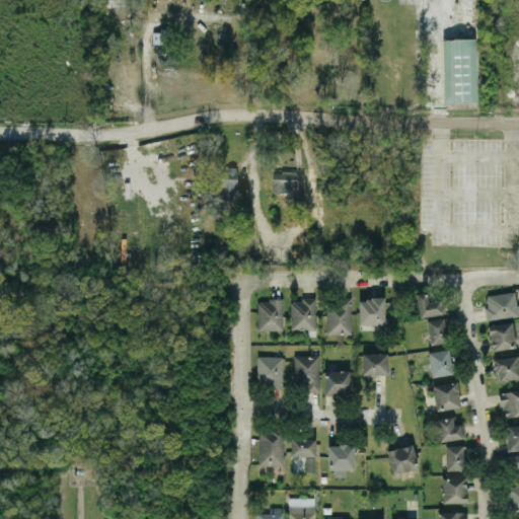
[(152,43),(167,44),(167,30),(152,30),(152,43)]
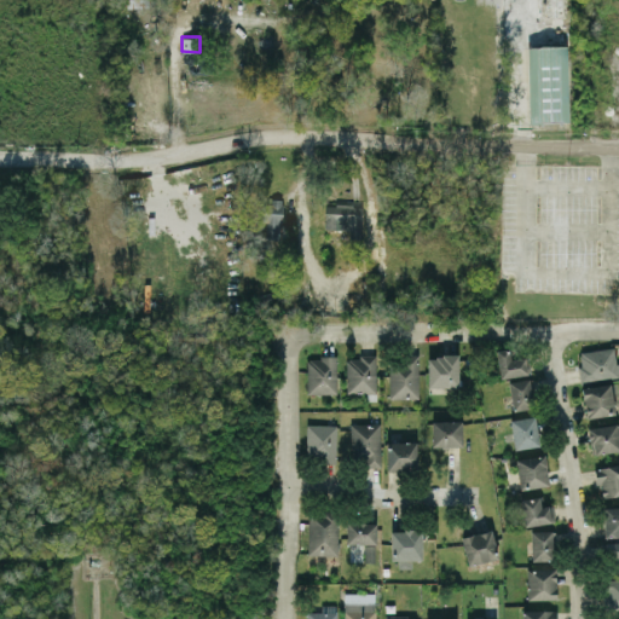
[(527,46),(528,122),(568,122),(567,46),(527,46)]
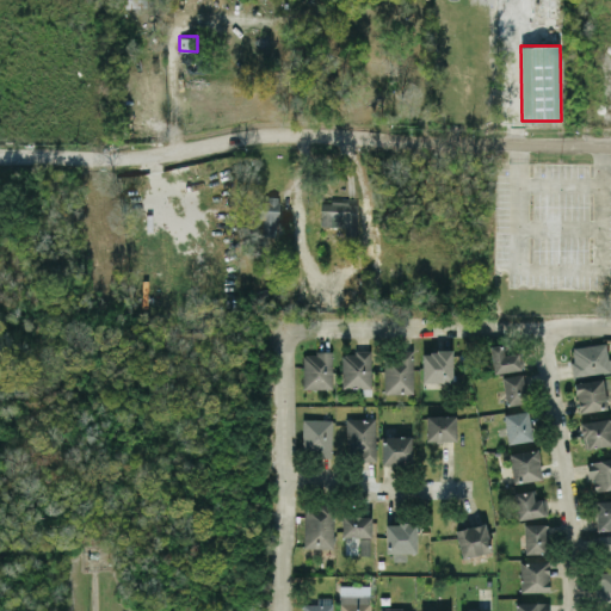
[(279,235),(278,198),(254,198),(254,218),(263,218),(263,236),(279,235)]
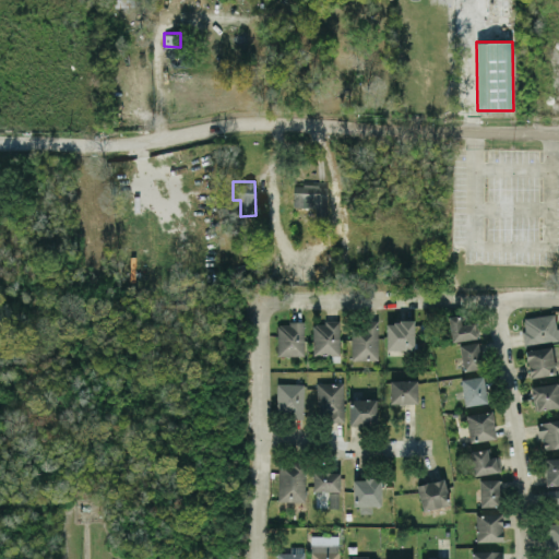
[(326,185),(293,185),(293,207),(317,207),(317,214),(326,214),(326,185)]
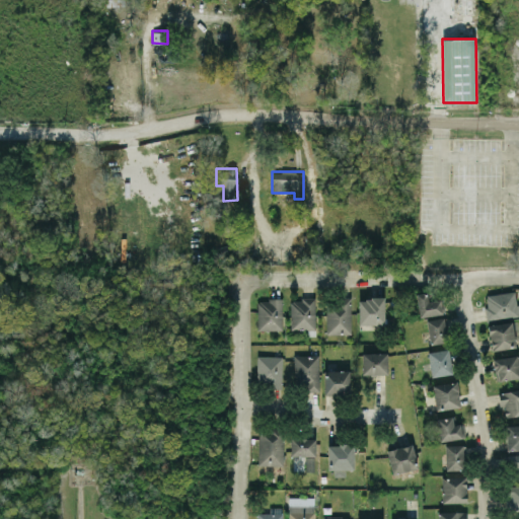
[(487,319),(518,315),(518,303),(516,304),(515,291),(485,294),(487,319)]
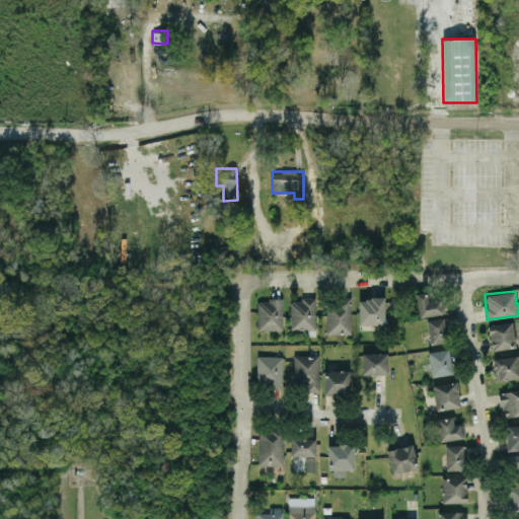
[(443,313),(441,299),(428,301),(427,292),(416,293),(419,316),(443,313)]
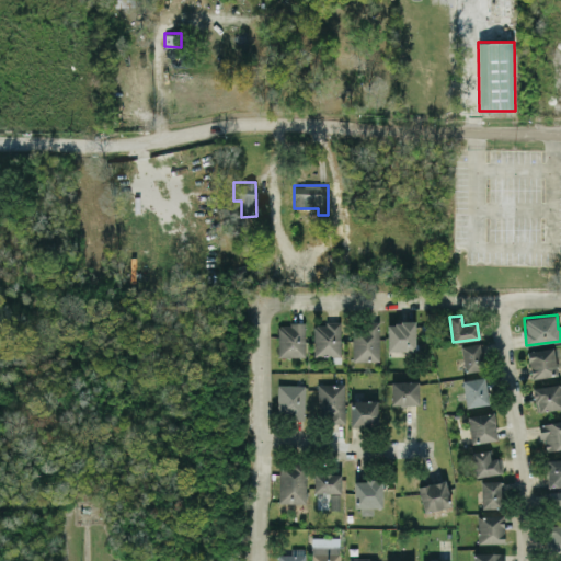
[(379,361),(380,322),(353,321),(352,361),(379,361)]
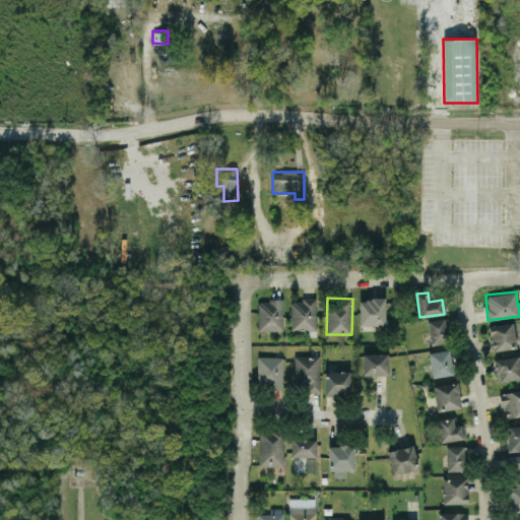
[(291,330),(316,329),(315,299),(290,300),(291,330)]
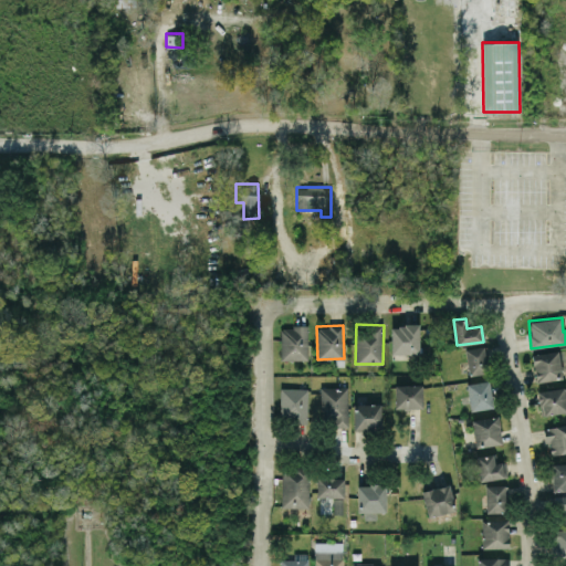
[(390,325),(391,354),(419,354),(418,325),(390,325)]
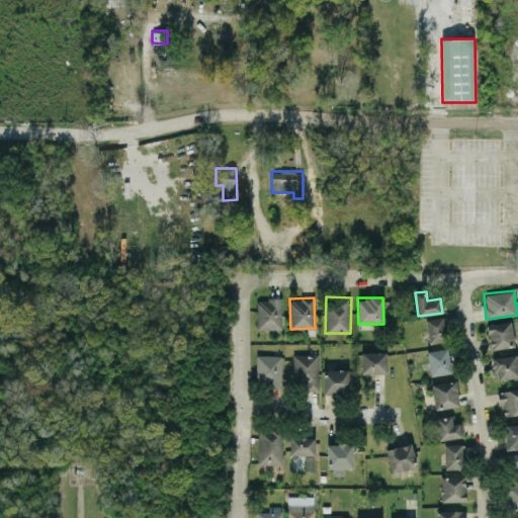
[(282,329),(281,298),(257,298),(257,330),(282,329)]
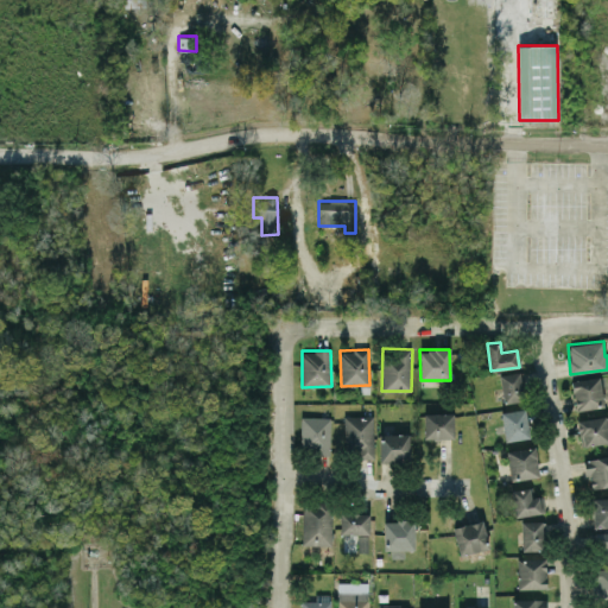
[(499,375),(504,403),(525,399),(520,371),(499,375)]
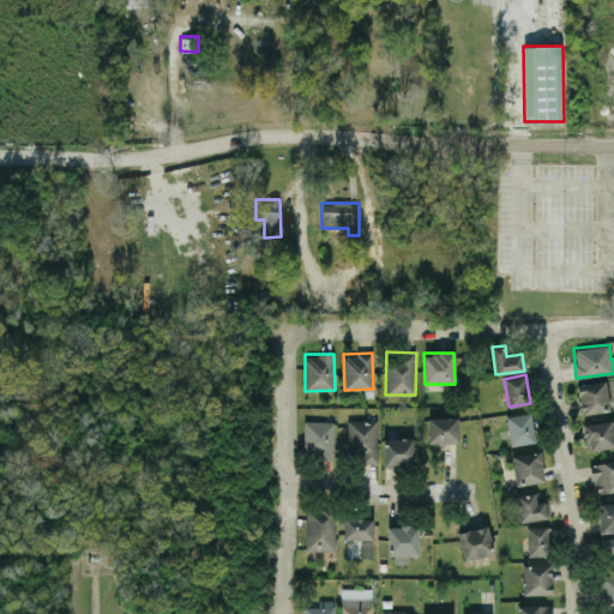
[(608,411),(607,381),(578,383),(579,413),(608,411)]
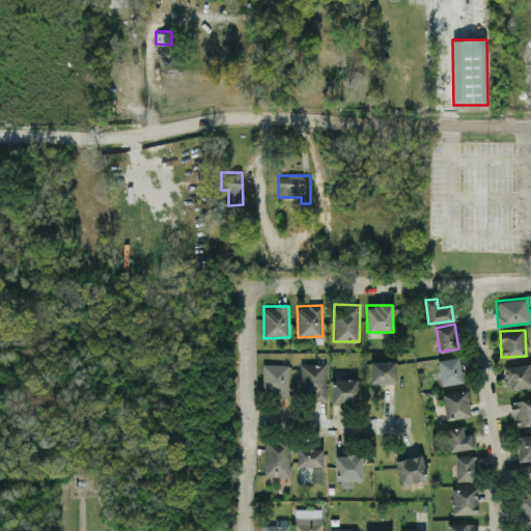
[(437,360),(441,386),(463,382),(458,357),(437,360)]
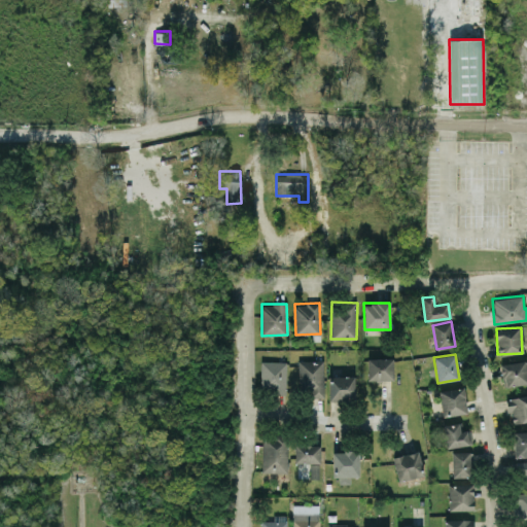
[(393,380),(392,357),(366,358),(367,380),(393,380)]
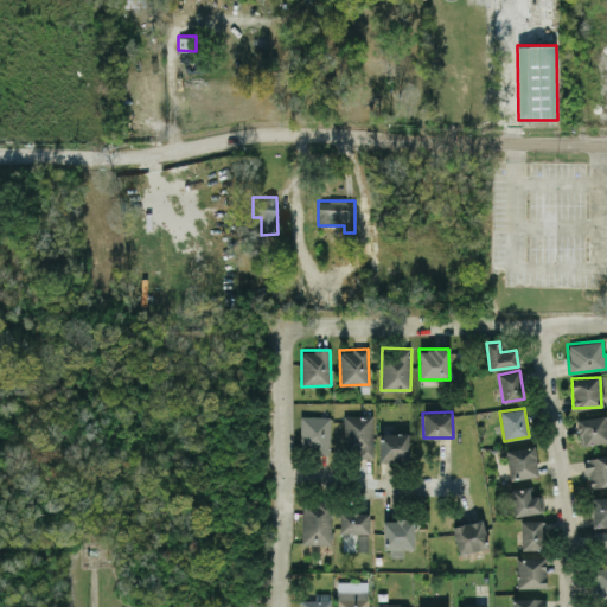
[(372,415),(344,416),(344,451),(355,449),(356,458),(374,458),(372,415)]
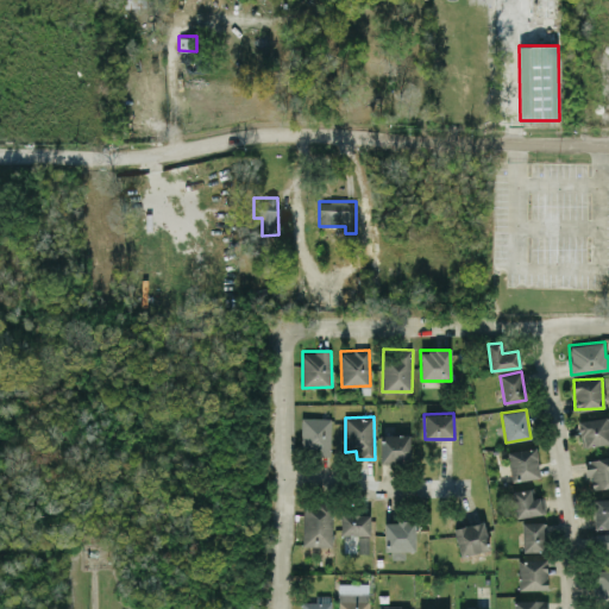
[(331,418),(302,418),(301,454),(330,454),(331,418)]
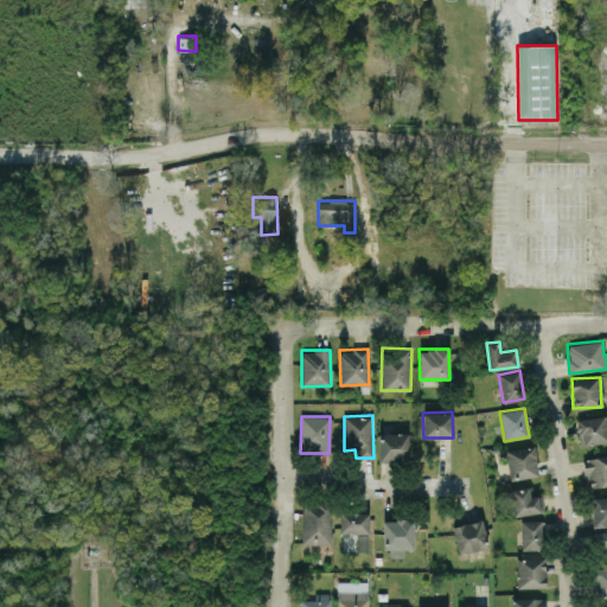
[(606,441),(606,416),(576,419),(579,443),(606,441)]
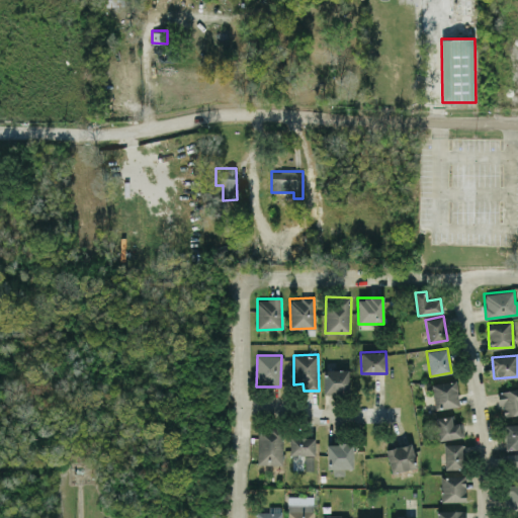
[(349,369),(324,369),(324,394),(349,393),(349,369)]
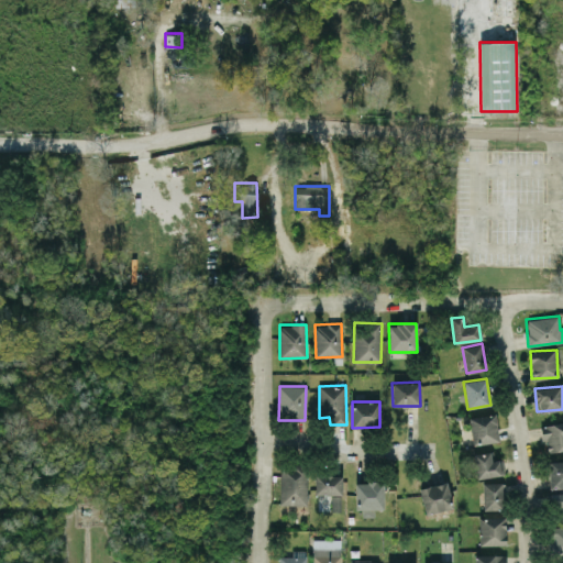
[(468,418),(473,445),(499,441),(495,414),(468,418)]
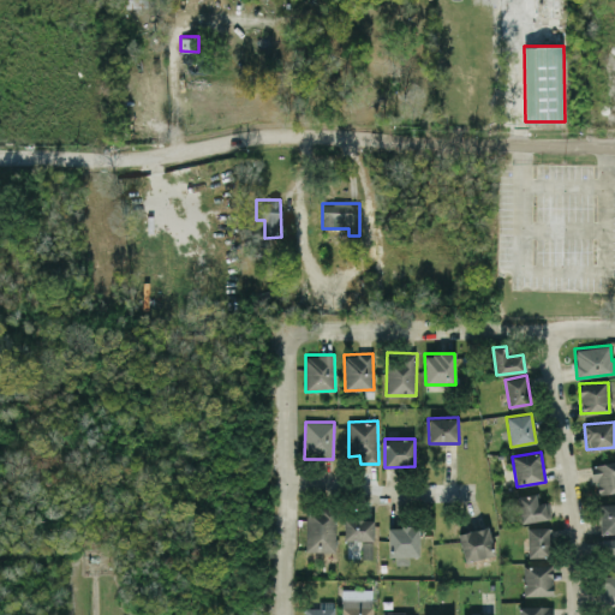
[(598,495),(614,491),(614,460),(589,465),(592,482),(596,481),(598,495)]
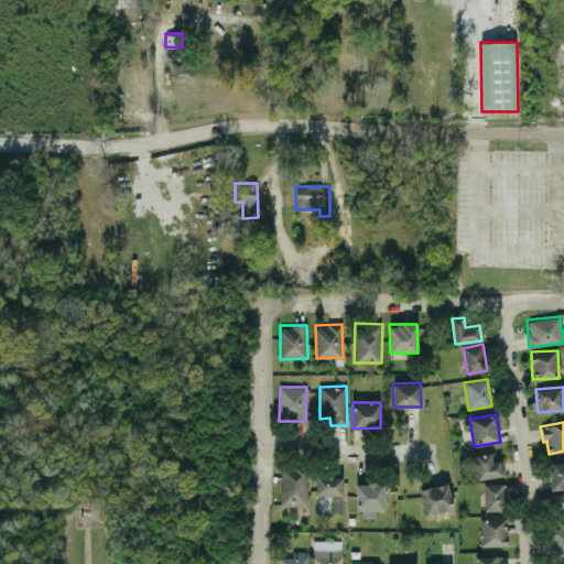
[(475,454),(476,478),(505,476),(503,461),(492,461),(492,453),(475,454)]
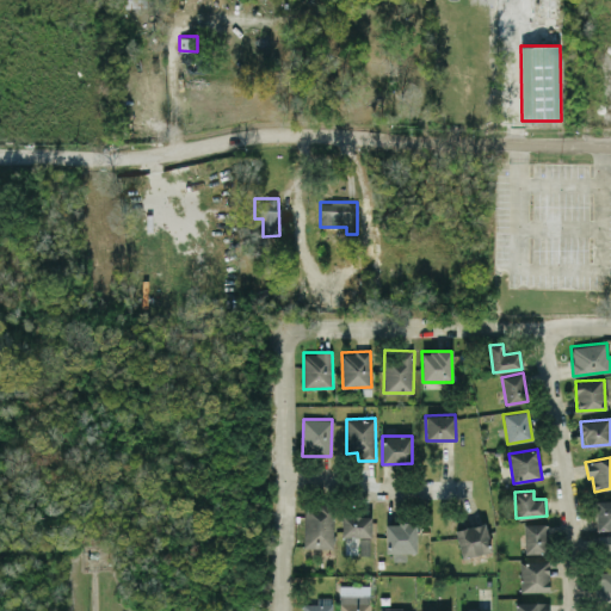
[(596,530),(610,529),(610,500),(594,501),(596,530)]
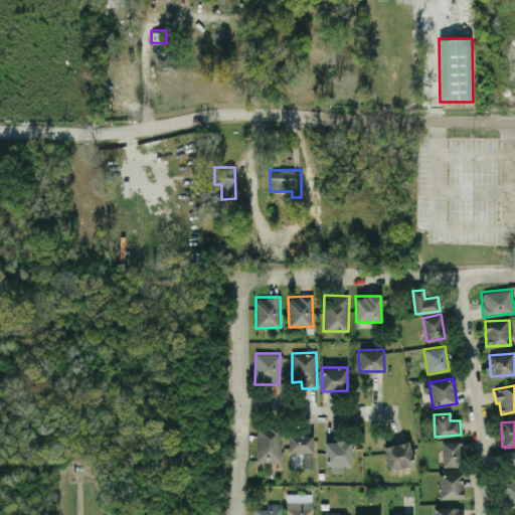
[(256,461),(281,462),(281,425),(256,424),(256,461)]
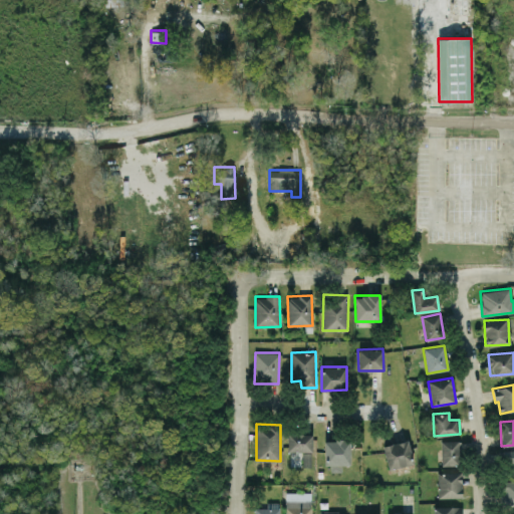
[(287,451),(311,452),(312,434),(288,433),(287,451)]
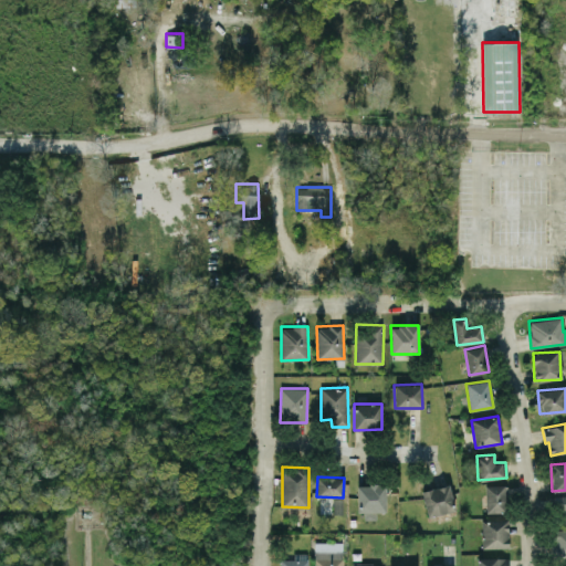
[(421,492),(429,517),(456,510),(448,483),(421,492)]
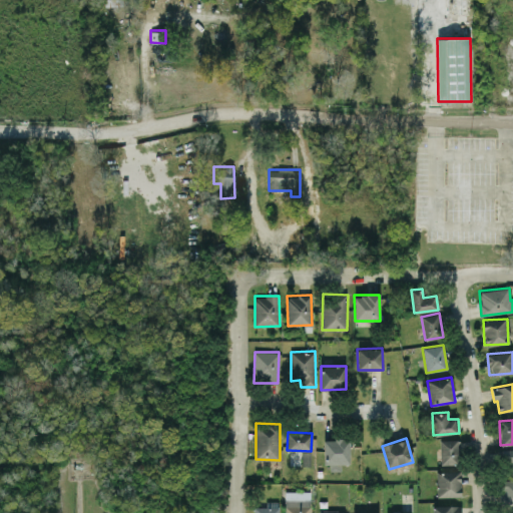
[(325,440),(326,470),(341,470),(341,464),(350,464),(349,439),(325,440)]
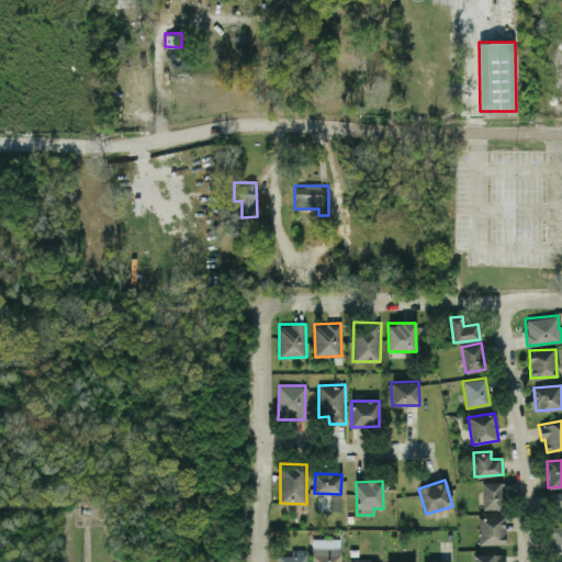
[(482,508),(504,508),(503,482),(481,482),(482,508)]
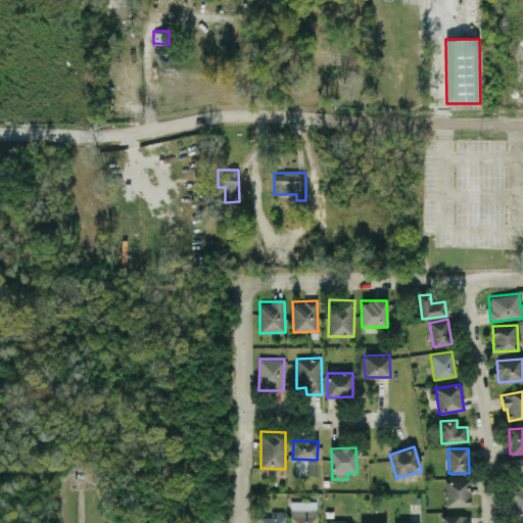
[(522,457),(512,458),(512,482),(522,481),(522,457)]
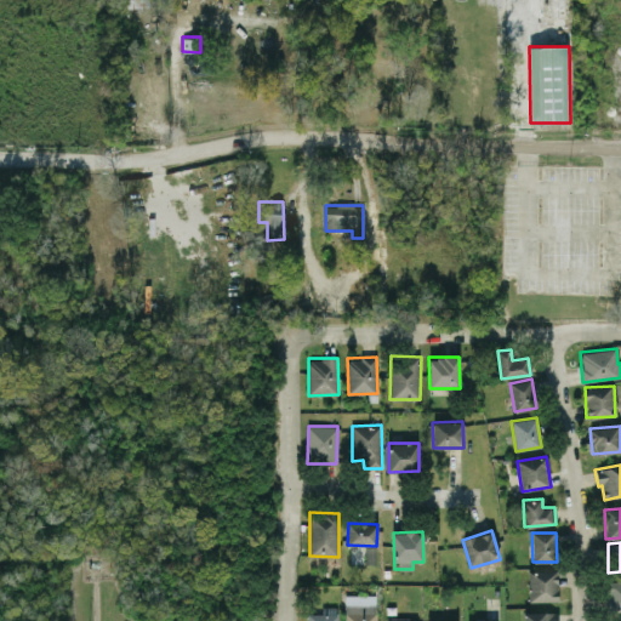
[(376,564),(376,547),(365,546),(365,564),(376,564)]
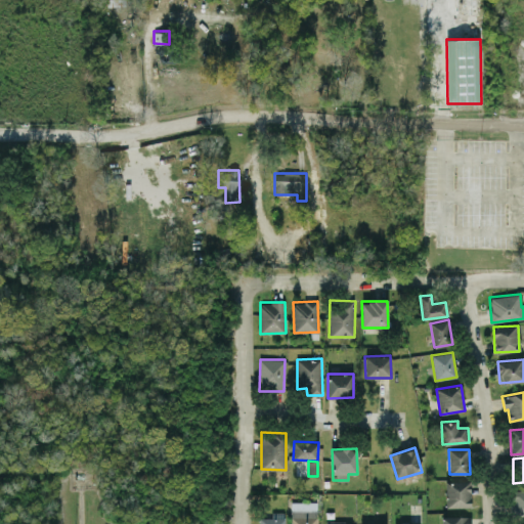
[(471,507),(470,481),(445,481),(445,508),(471,507)]
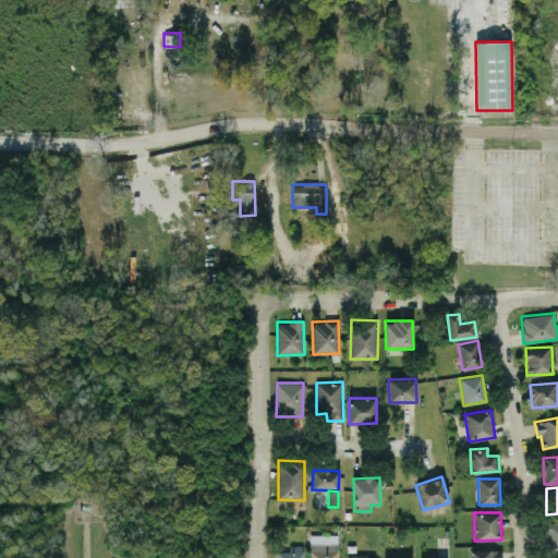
[(557,521),(547,522),(547,549),(557,548),(557,521)]
